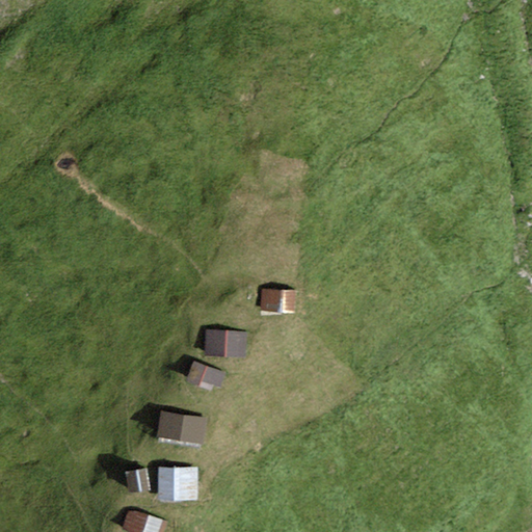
[(297,292),(264,290),(262,312),(295,315),(297,292)]
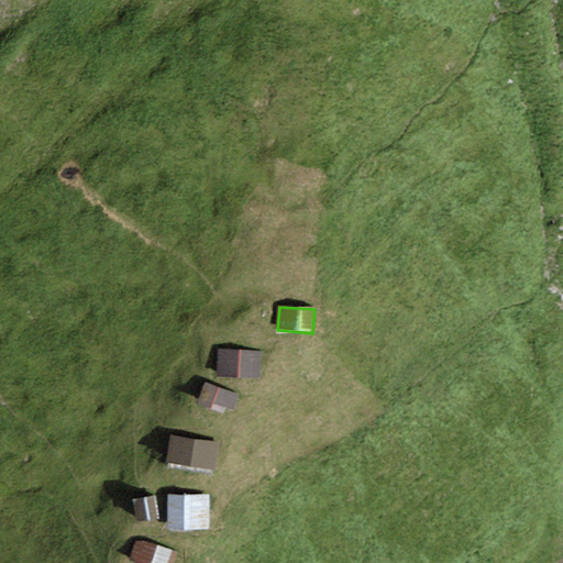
[(263,353),(221,351),(219,378),(261,381),(263,353)]
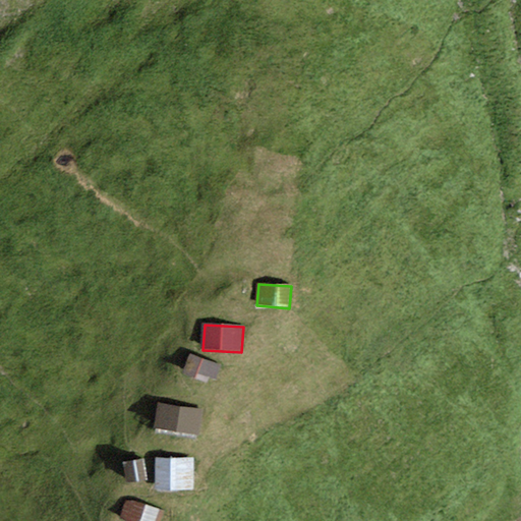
[(224,366),(191,355),(184,374),(208,383),(210,379),(218,383),(224,366)]
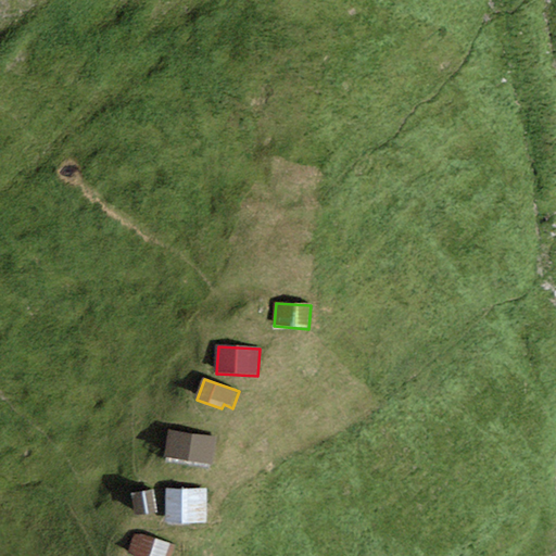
[(217,436),(169,429),(166,455),(213,462),(217,436)]
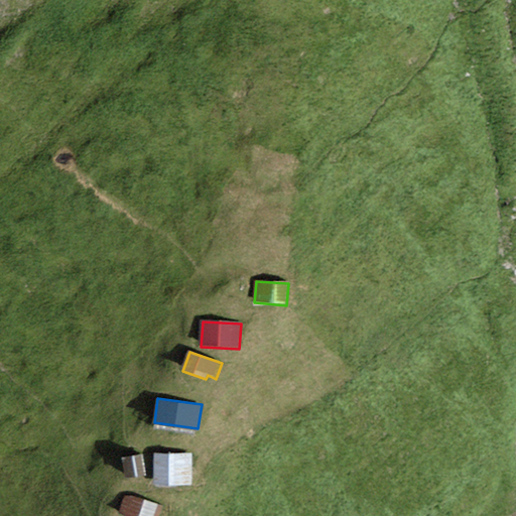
[(143,453),(123,456),(125,475),(146,472),(143,453)]
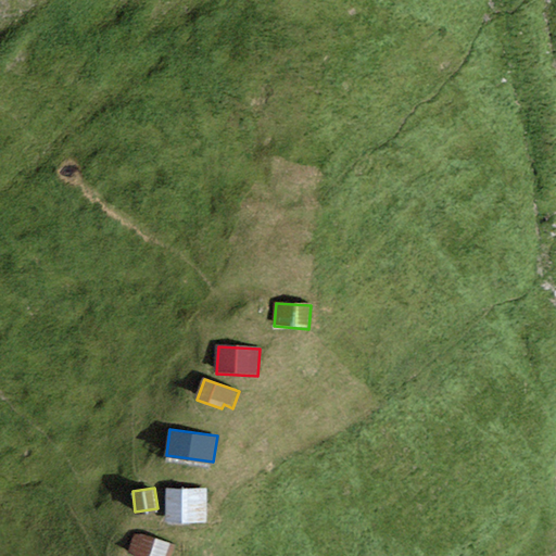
[(207,488),(167,488),(167,520),(207,519),(207,488)]
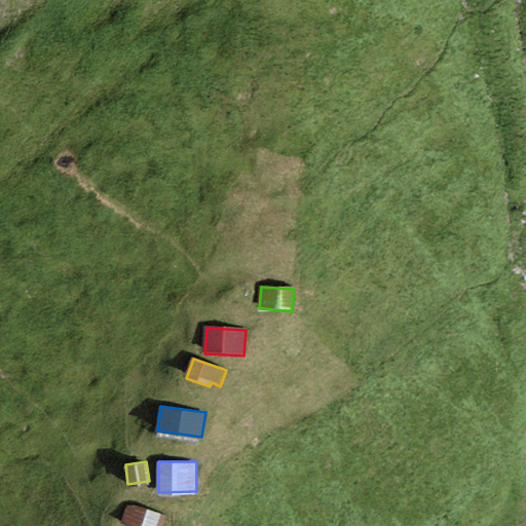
[(161,525),(166,516),(129,501),(122,520),(139,525),(161,525)]
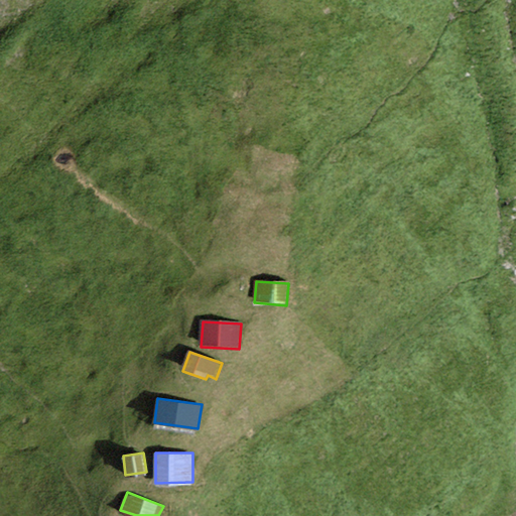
All buildings are outlined.
